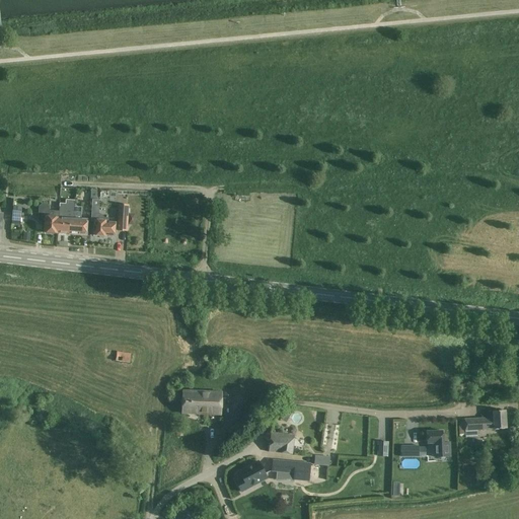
[(138,211),(138,198),(130,198),(130,211),(138,211)]
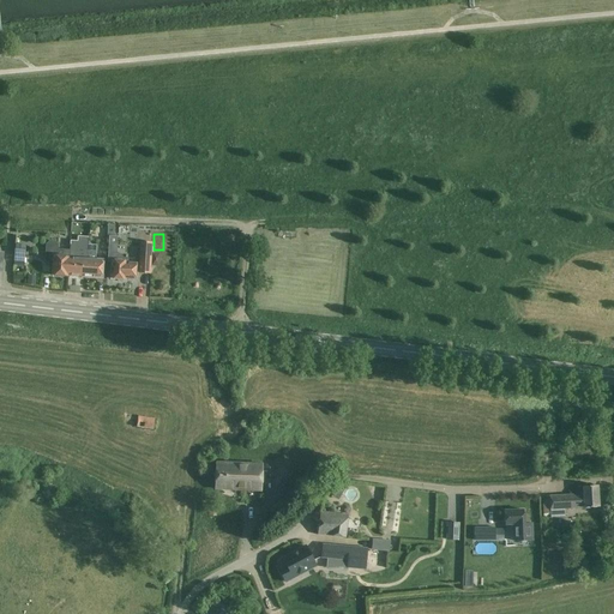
[(68,257),(67,277),(68,276),(82,277),(84,247),(88,248),(88,246),(88,239),(78,238),(78,242),(70,241),(70,251),(68,257)]
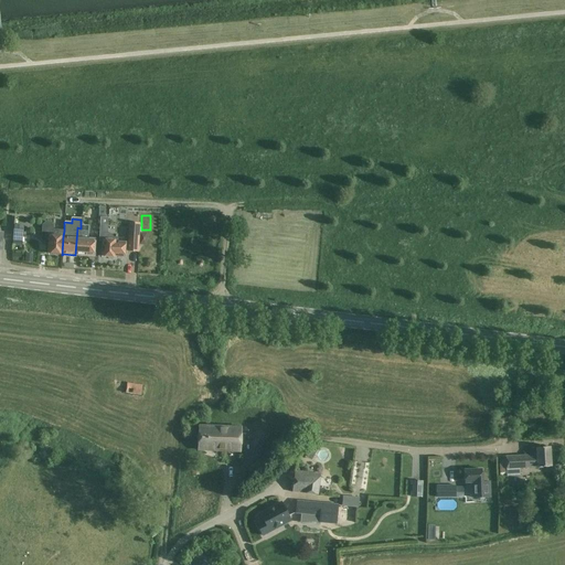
[(42,225),(41,240),(44,243),(48,243),(48,254),(62,255),(63,236),(64,231),(60,231),(52,230),(52,226),(50,223),(45,222),(42,225)]
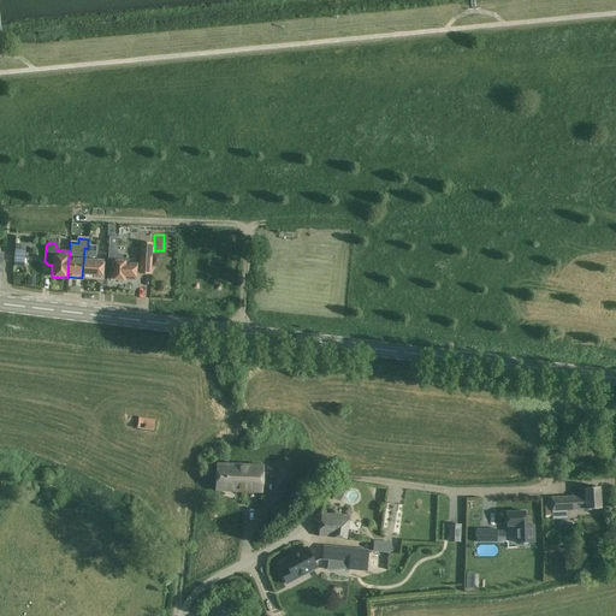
[(152,244),(141,243),(140,273),(150,274),(152,244)]
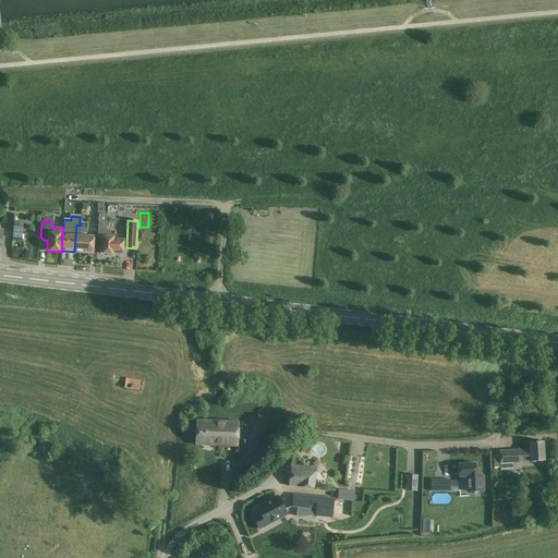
[(23,222),(15,221),(13,240),(21,241),(23,222)]
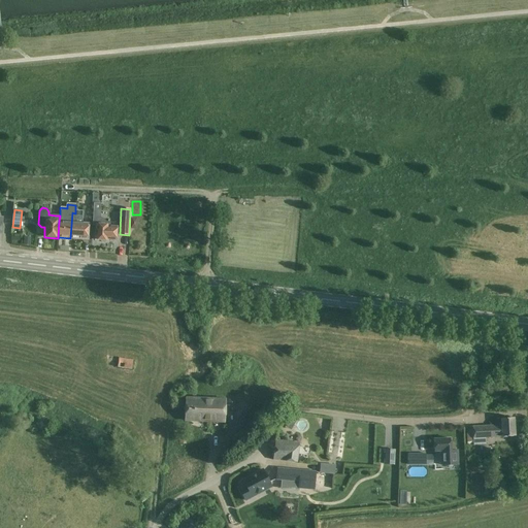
[(72,212),(70,238),(83,239),(88,239),(89,225),(88,225),(88,224),(84,224),(83,224),(83,211),(75,211),(75,213),(72,212)]
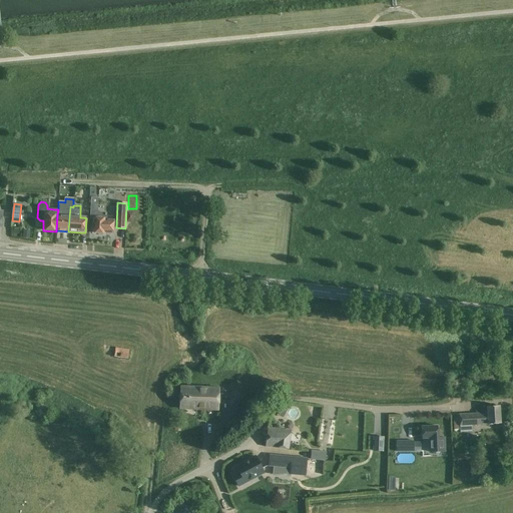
[(107,212),(90,211),(89,219),(93,219),(92,232),(97,233),(98,234),(101,235),(102,233),(104,233),(105,232),(112,233),(113,218),(106,218),(107,212)]
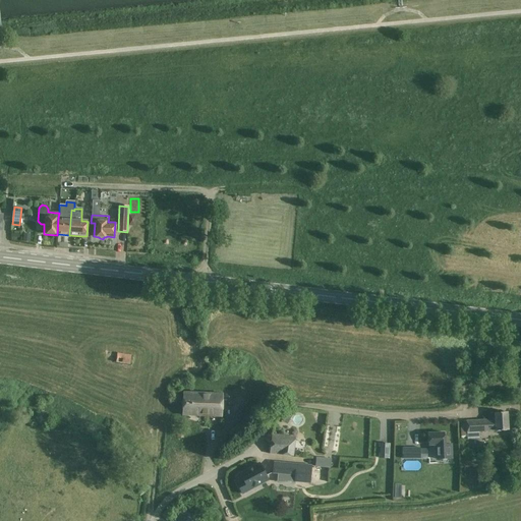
[(131,355),(117,352),(115,361),(129,364),(131,355)]
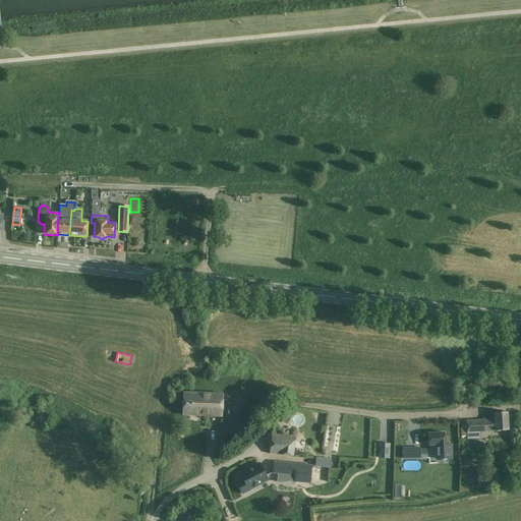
[(223,394),(183,393),(182,415),(222,416),(223,394)]
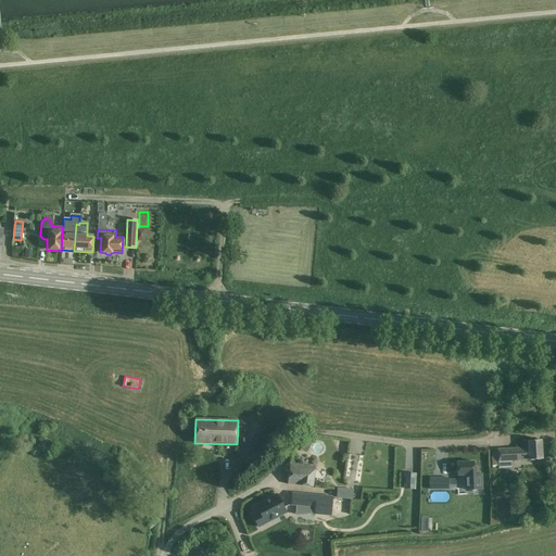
[(542,459),(541,440),(528,441),(528,447),(498,449),(498,462),(500,462),(501,468),(508,468),(508,462),(529,459),(529,460),(542,459)]
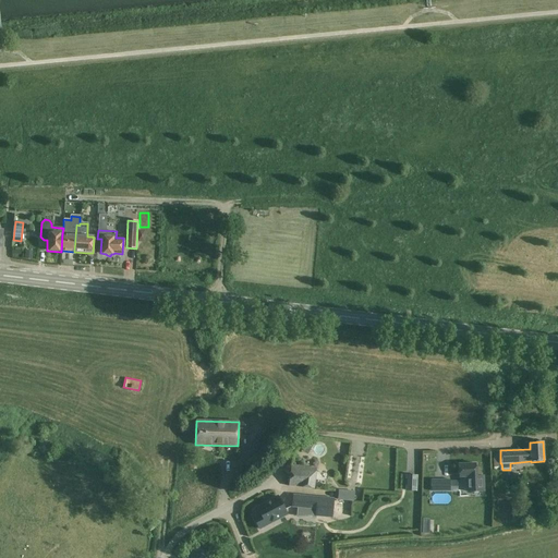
[(253,449),(249,457),(259,464),(265,457),(253,449)]
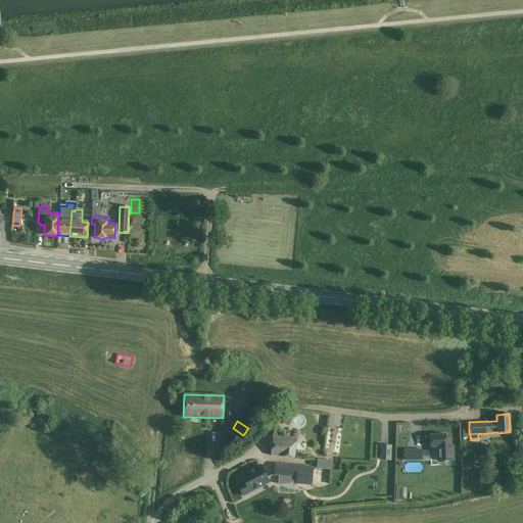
[(446,446),(445,434),(429,435),(430,447),(435,447),(435,449),(438,449),(438,462),(445,461),(454,461),(453,445),(446,446)]
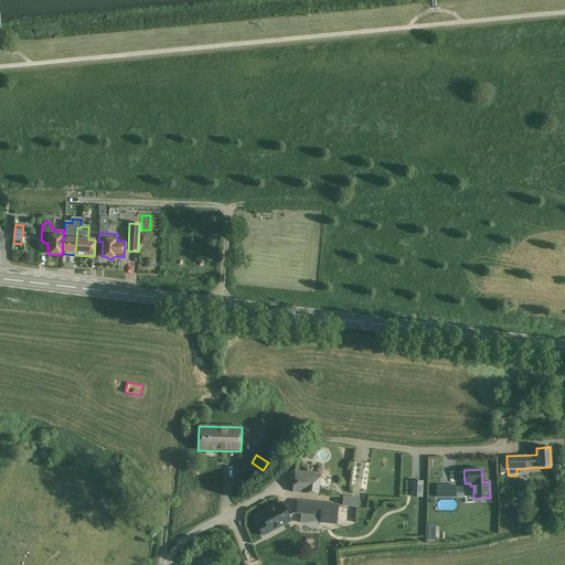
[(320,475),(295,471),(292,491),(317,494),(319,486),(320,475)]
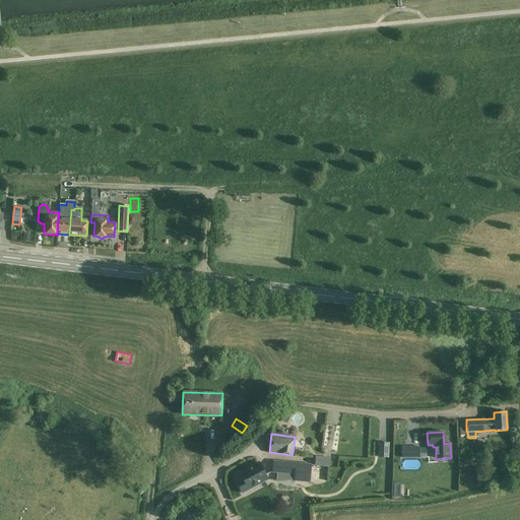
[(389,443),(378,443),(378,457),(388,457),(389,443)]
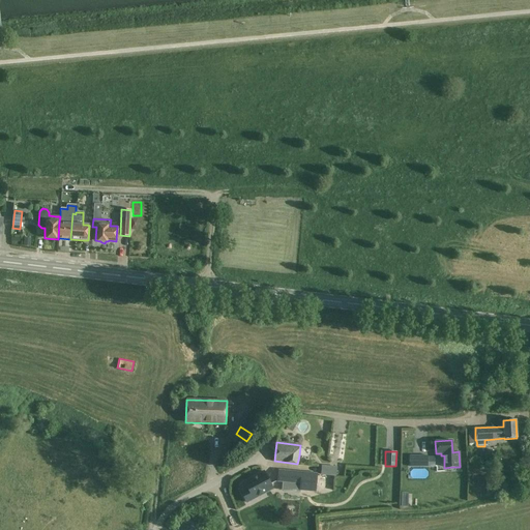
[(428,467),(428,455),(409,455),(409,466),(428,467)]
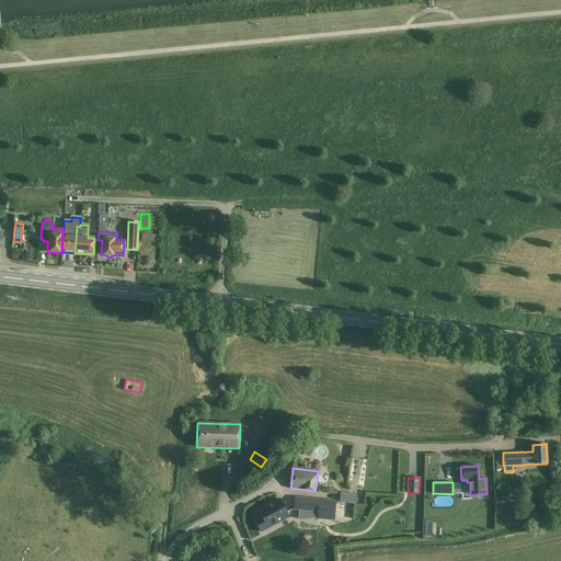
[(341,493),(340,502),(355,503),(356,494),(341,493)]
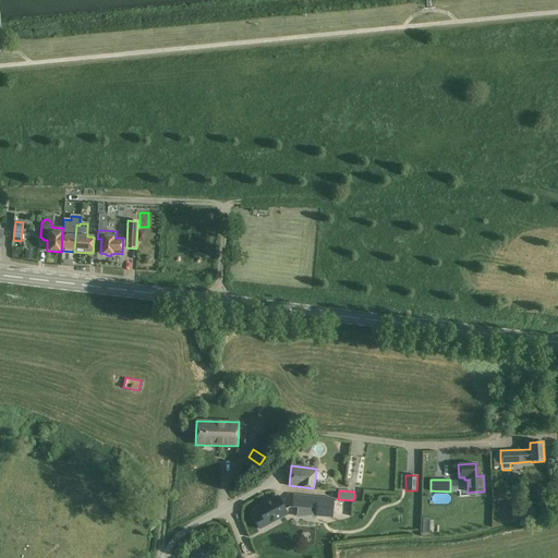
[(334,498),(293,495),(292,507),(316,509),(315,517),(331,518),(334,498)]
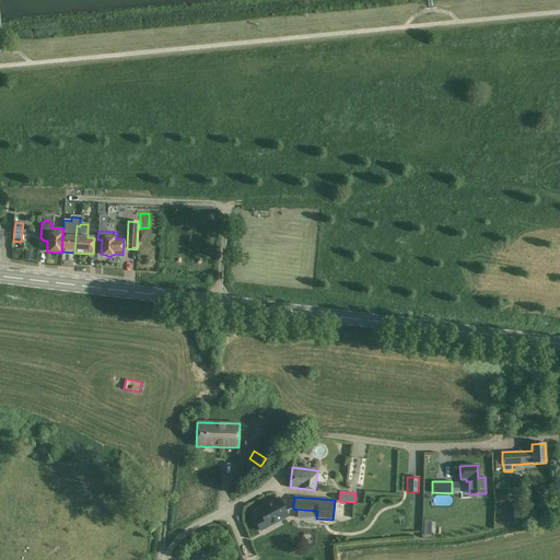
[(288,516),(278,499),(258,510),(261,516),(255,520),(260,532),(288,516)]
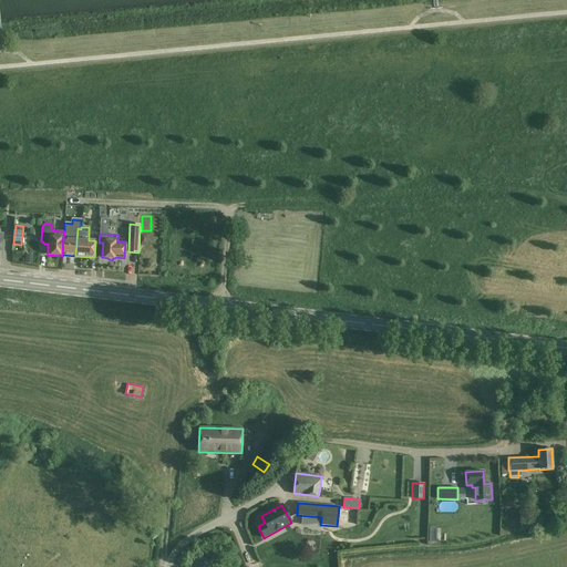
[(210,566),(213,560),(195,556),(193,566),(210,566)]
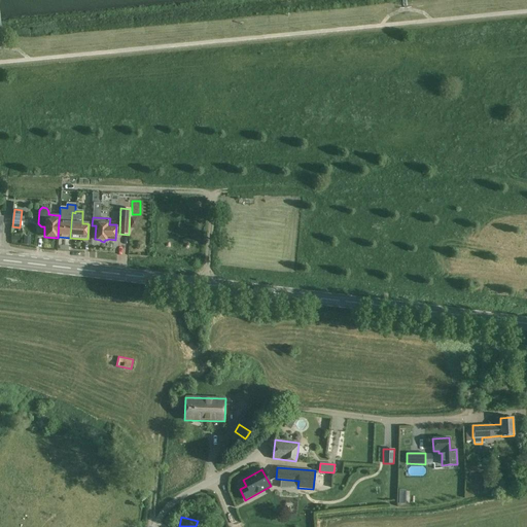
All buildings are outlined.
